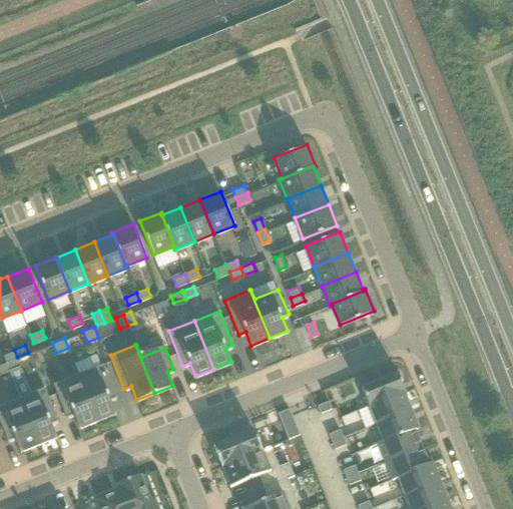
[(17,357),(14,350),(3,354),(6,361),(17,357)]
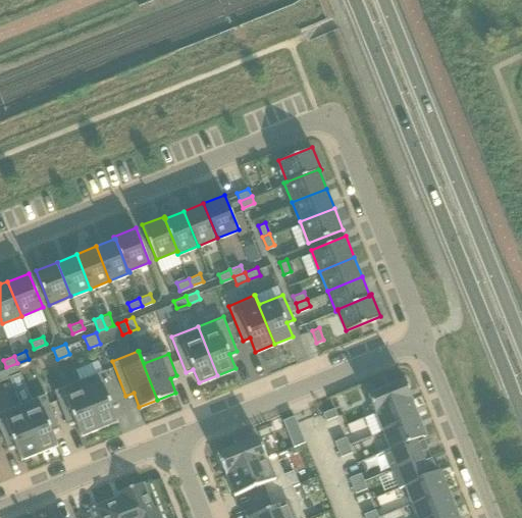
[(20,371),(17,363),(6,367),(6,368),(9,375),(20,371)]
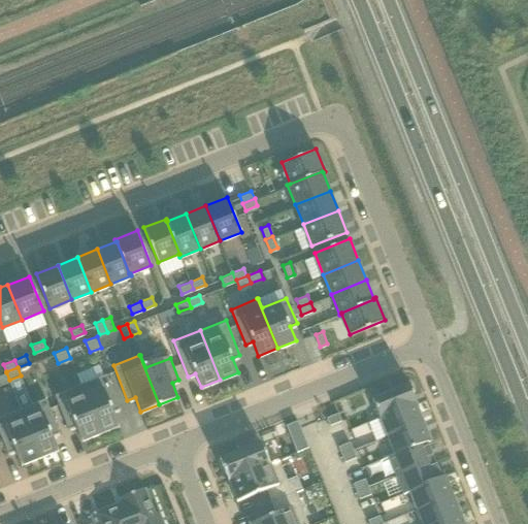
[(0,383),(9,380),(6,372),(0,373),(0,383)]
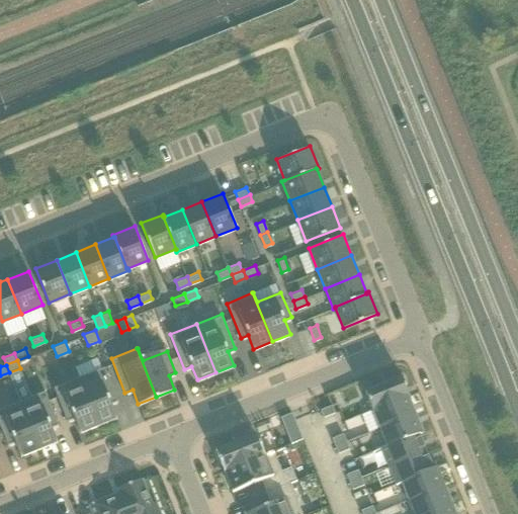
[(104,365),(79,375),(98,424),(116,417),(110,403),(117,400),(104,365)]
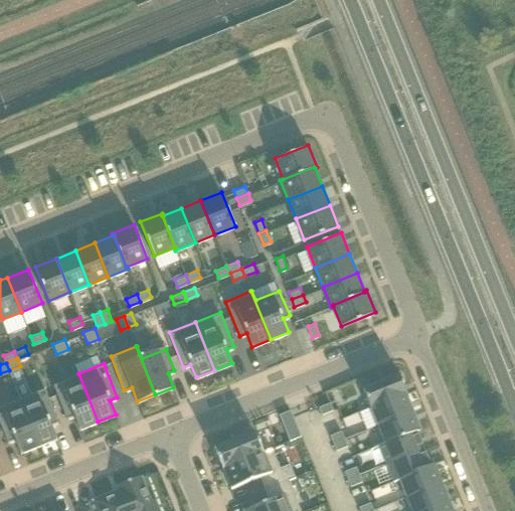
[(370,405),(406,390),(398,372),(362,386),(370,405)]
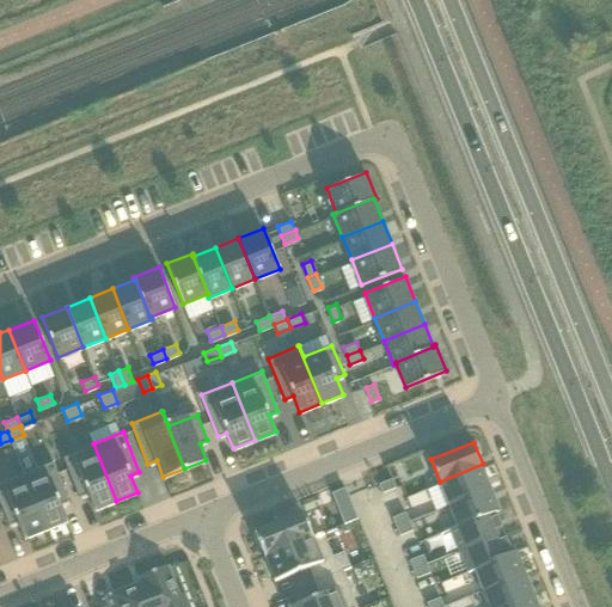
[(116,501),(93,443),(63,455),(79,496),(87,492),(95,509),(116,501)]
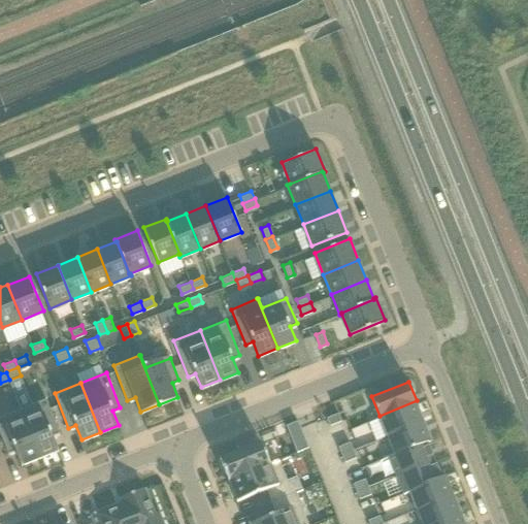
[(45,397),(20,407),(39,456),(58,449),(52,434),(60,432),(45,397)]
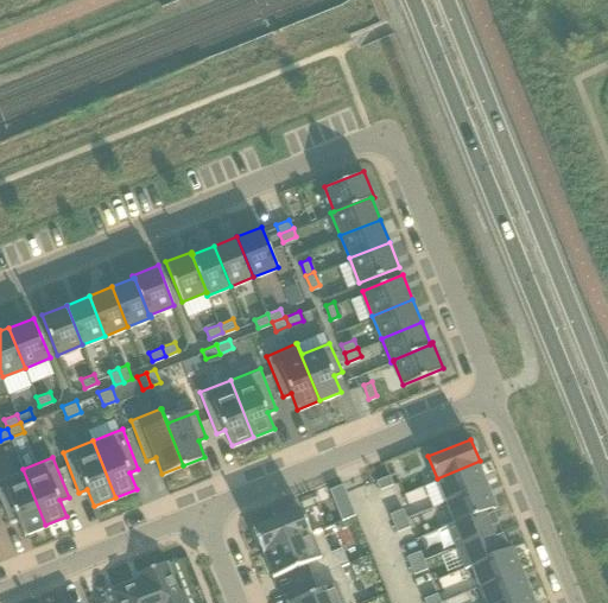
[(445,500),(486,483),(479,463),(480,462),(480,461),(437,478),(445,500)]
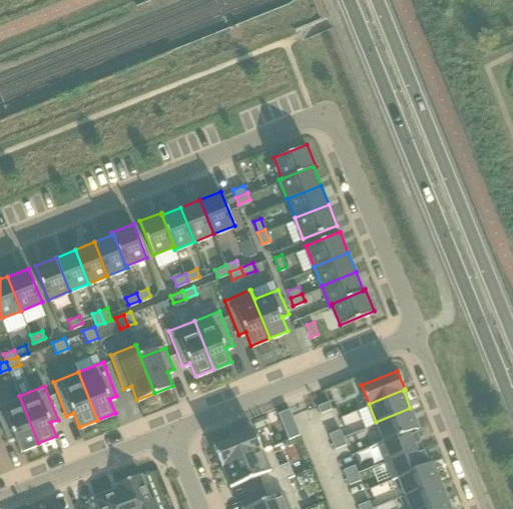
[(38,443),(19,396),(0,403),(0,420),(7,440),(15,437),(20,450),(38,443)]
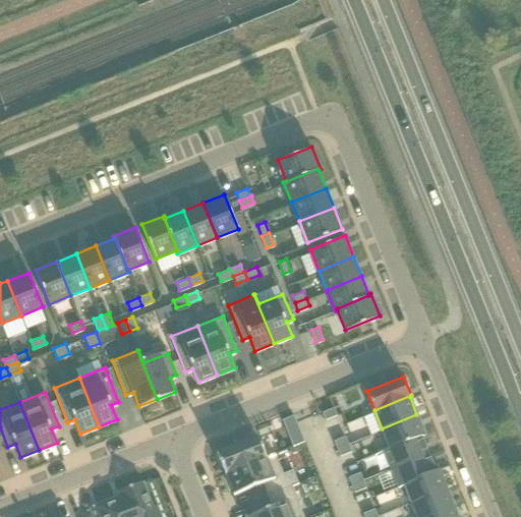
[(326,417),(337,413),(334,405),(322,410),(326,417)]
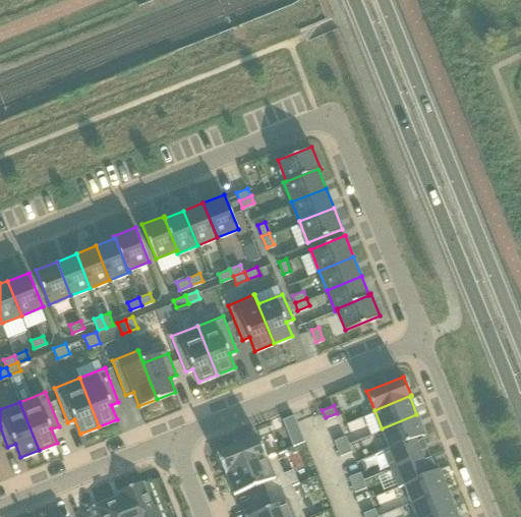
[(383,449),(424,432),(416,414),(382,428),(389,446),(383,448),(383,449)]
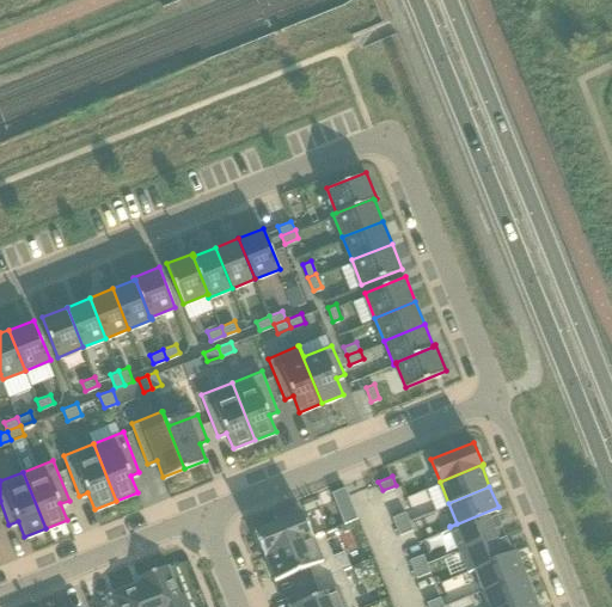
[(276,520),(254,529),(263,553),(323,531),(322,529),(311,533),(301,509),(295,513),(293,506),(274,513),(276,520)]
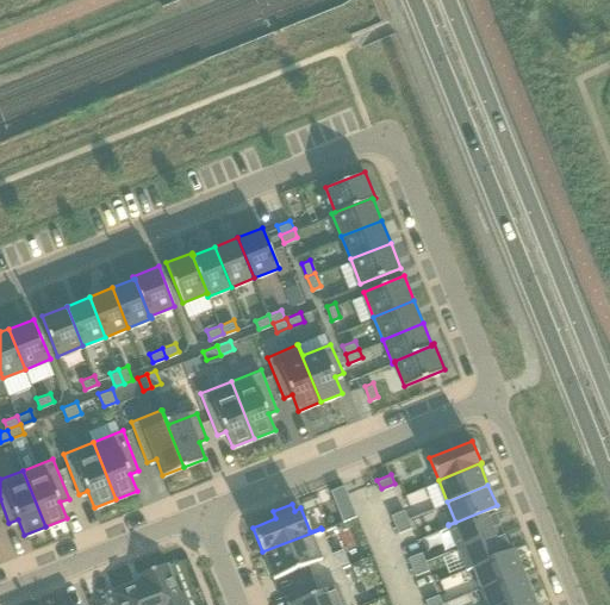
[(456,547),(500,529),(492,509),(497,506),(497,505),(448,525),(456,547)]
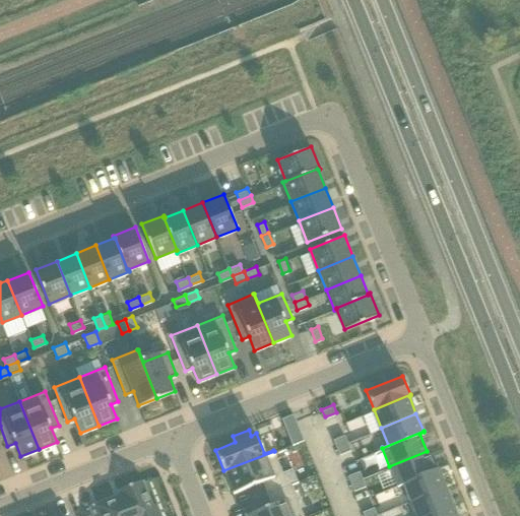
[(301,432),(288,436),(291,444),(304,439),(301,432)]
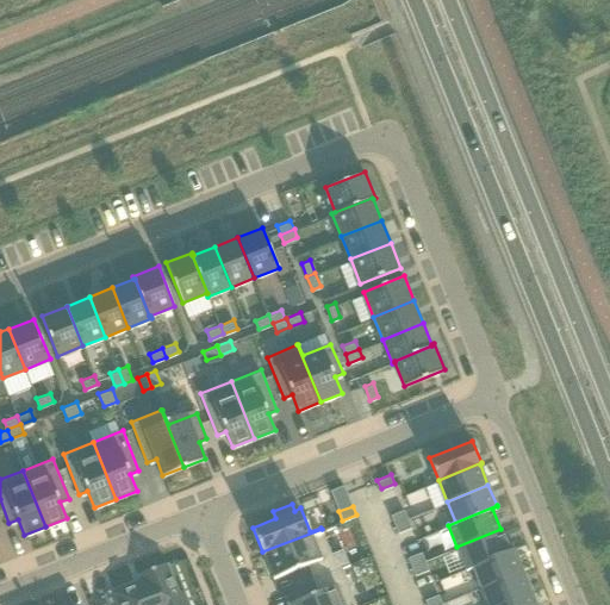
[(391,513),(394,523),(408,517),(404,509),(391,513)]
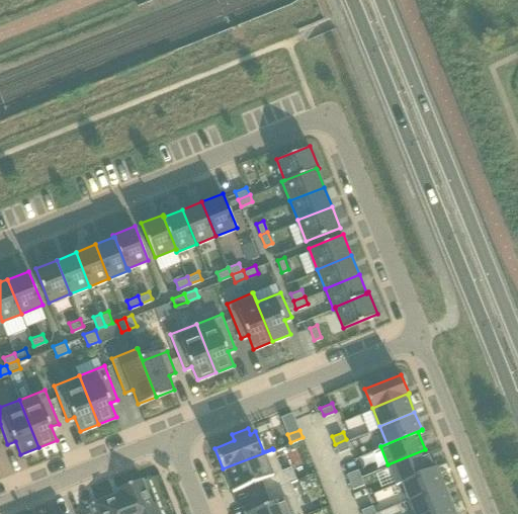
[(349,446),(346,439),(335,444),(338,451),(349,446)]
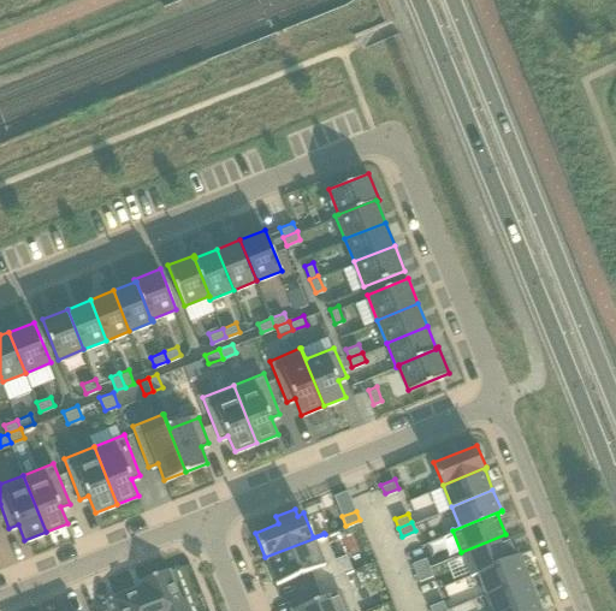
[(325,534),(265,557),(266,558),(276,582),(311,569),(317,582),(351,568),(345,552),(335,557),(325,534)]
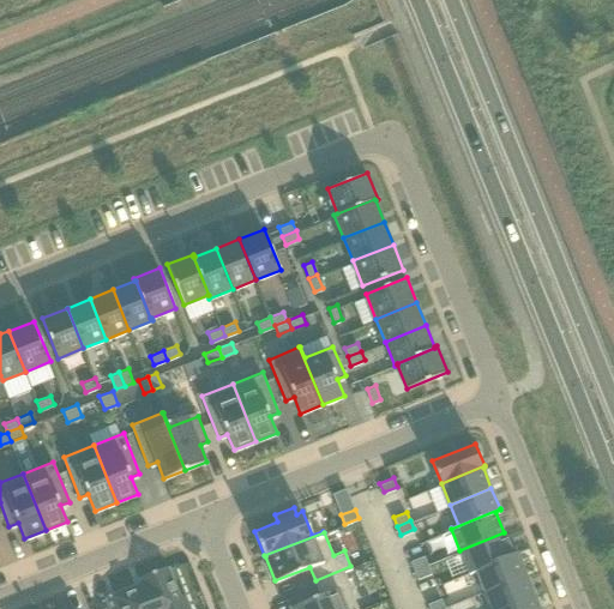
[(468,571),(517,552),(517,550),(512,553),(504,532),(459,550),(468,571)]
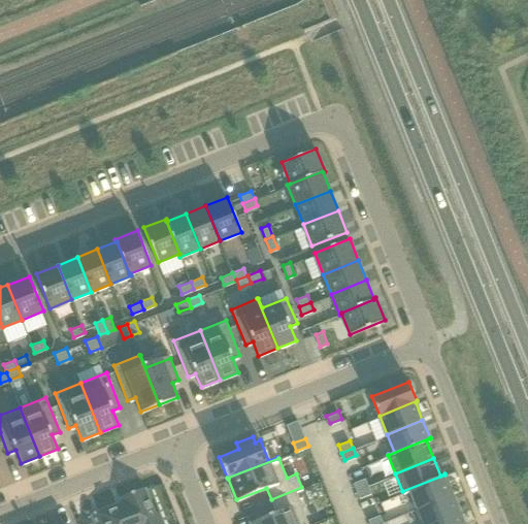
[(417,508),(452,493),(444,475),(402,491),(403,492),(409,490),(417,508)]
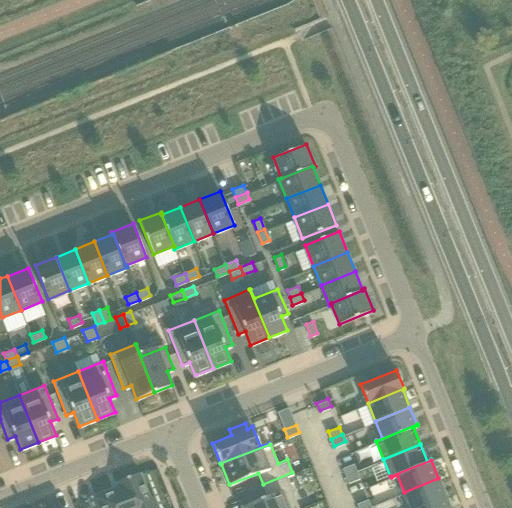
[(342,467),(345,474),(356,470),(353,462),(342,467)]
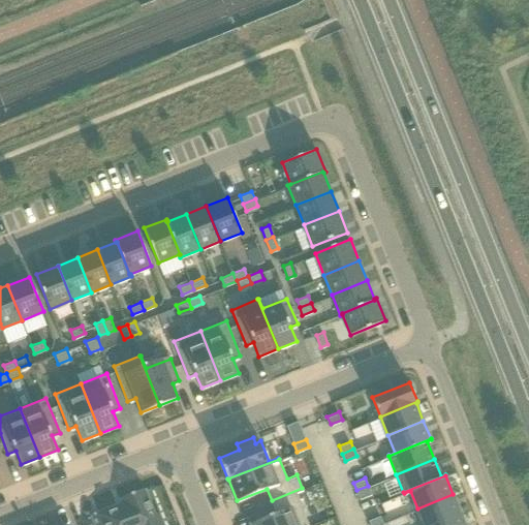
[(371,493),(368,486),(356,490),(360,498),(371,493)]
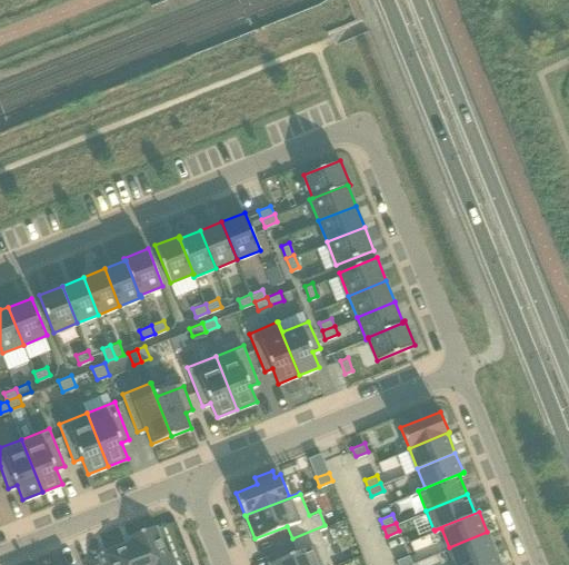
[(156,525),(130,535),(131,539),(98,553),(102,564),(177,564),(171,551),(167,553),(156,525)]
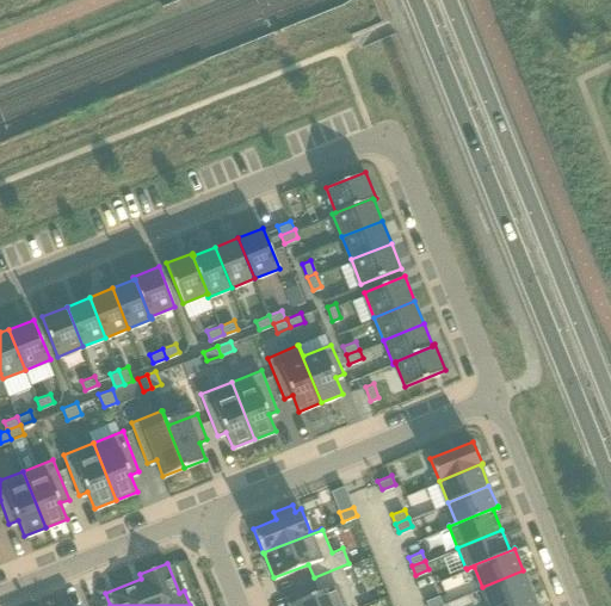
[(319,592),(289,604),(289,605),(355,605),(357,605),(347,582),(349,582),(343,568),(350,564),(349,563),(314,577),(319,592)]
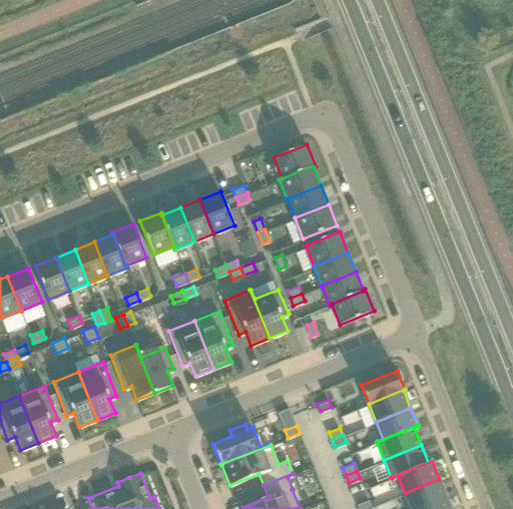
[(411,508),(415,508),(446,497),(439,479),(405,493),(411,508)]
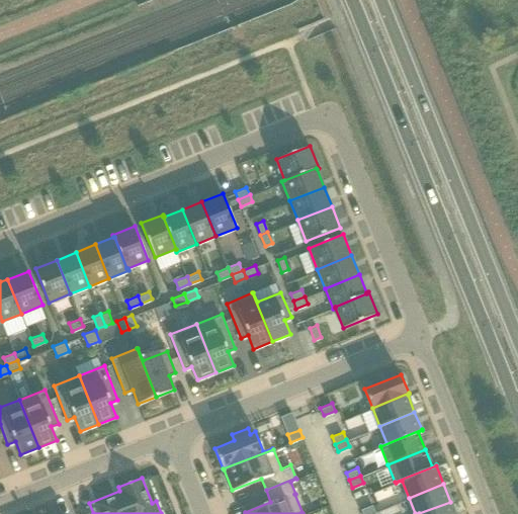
[(455,513),(450,502),(419,513),(455,513)]
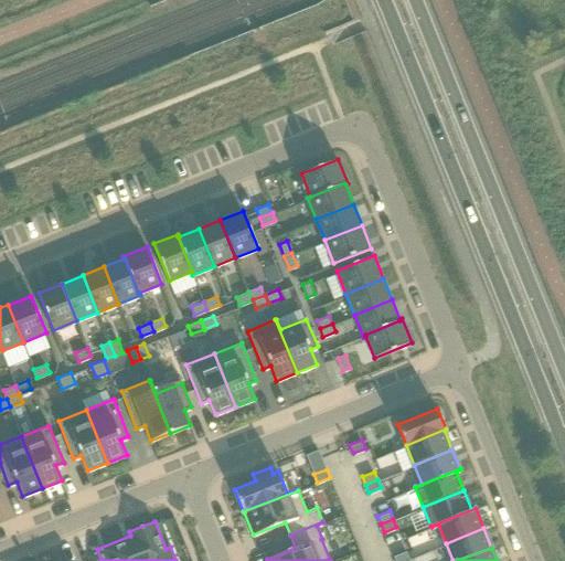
[(394,554),(395,560),(402,560),(409,558),(406,550),(394,554)]
